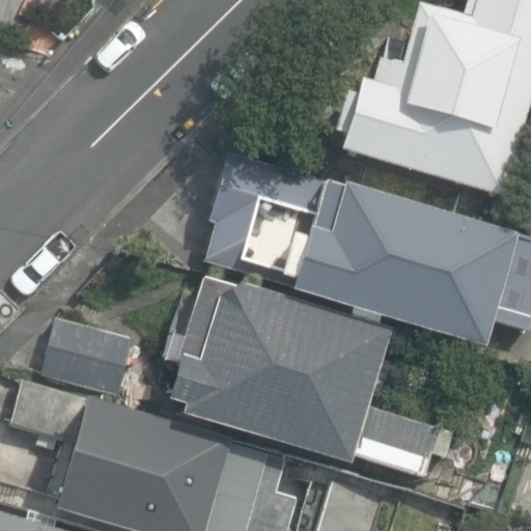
[(530,110),(530,0),(478,0),(475,14),(423,0),(401,82),(366,72),(344,149),(508,194),(530,110)]
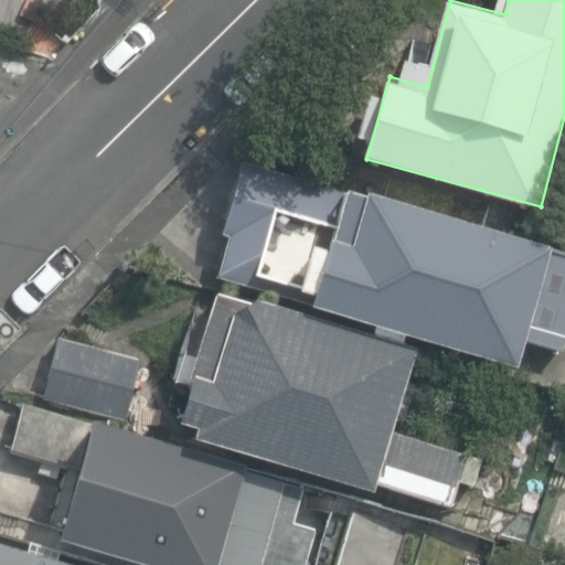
[(191,260),(201,264),(503,355),(509,334),(560,350),(564,332),(564,248),(324,176),(308,232),(253,215),(266,174),(221,161),(191,260)]
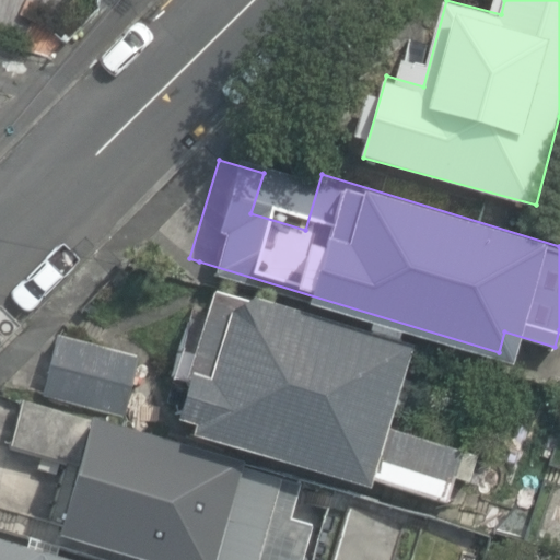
[(386,333),(173,272),(140,412),(345,476),(386,333)]
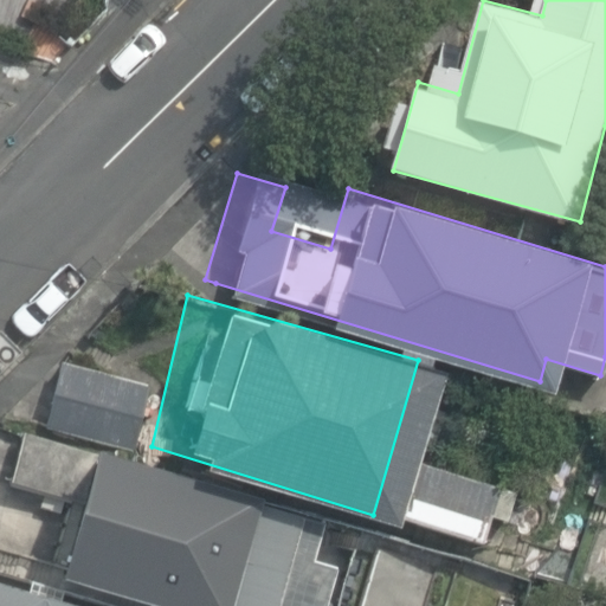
[(33,429),(10,424),(0,471),(0,492),(38,501),(19,577),(159,605),(279,605),(296,528),(233,515),(238,494),(140,474),(146,445),(126,440),(142,363),(51,345),(33,429)]
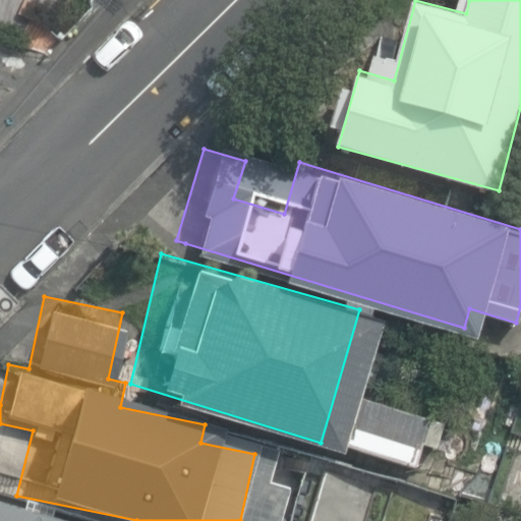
[(102,520),(0,498),(0,520),(102,520)]
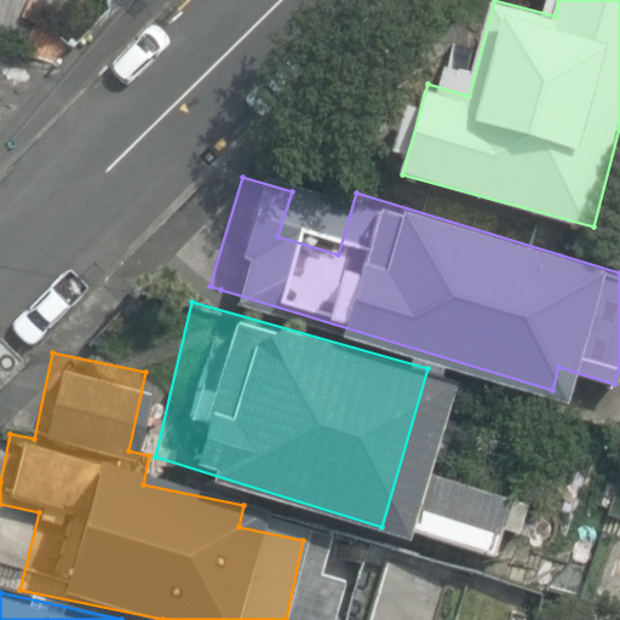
All buildings are outlined.
